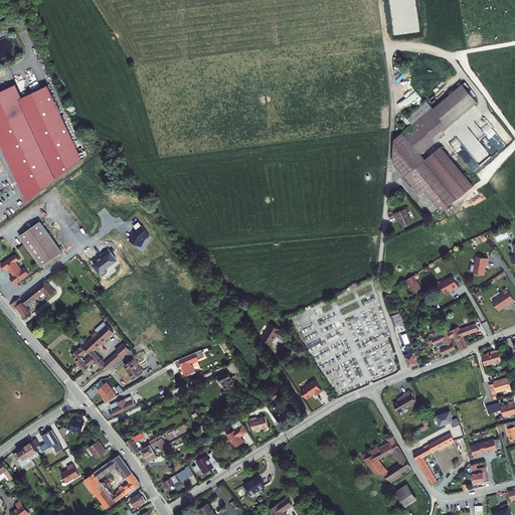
[(22,97),(16,83),(0,91),(0,144),(26,200),(19,176),(0,136),(0,110),(38,93),(41,98),(51,93),(47,84),(22,97)]
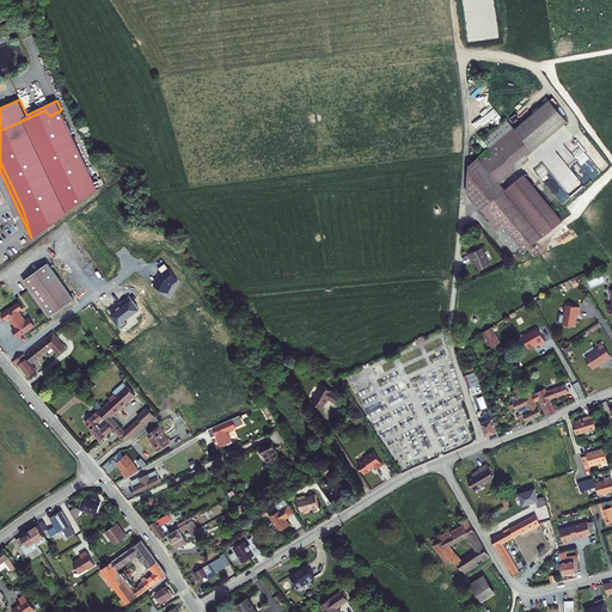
[(494,148),(473,165),(471,193),(484,209),(481,212),(497,233),(495,236),(510,256),(519,250),(521,254),(545,236),(509,188),(507,189),(505,185),(522,171),(519,166),(571,126),(554,103),(519,130),(512,123),(489,141),(494,148)]
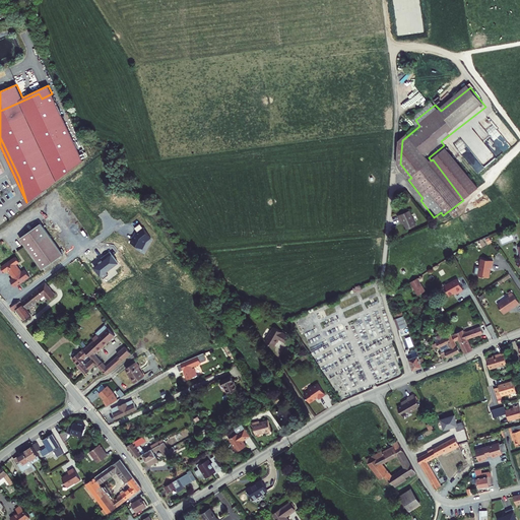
[(26,202),(83,159),(52,93),(42,99),(39,93),(0,111),(0,137),(19,178),(26,202)]
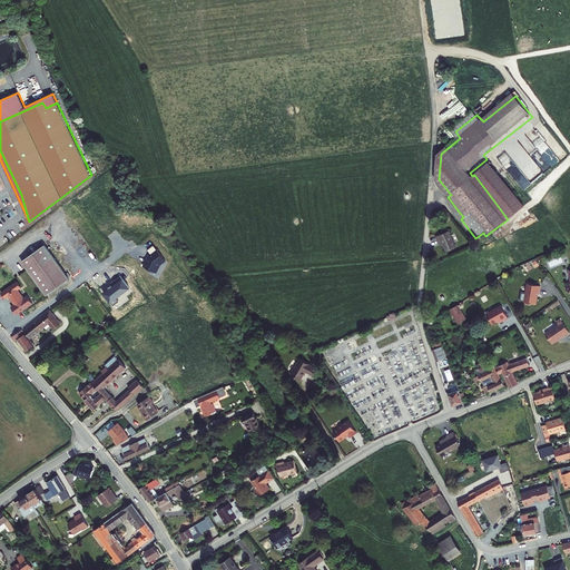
[(459,247),(450,231),(435,238),(438,243),(439,242),(441,246),(443,245),(448,254),(459,247)]
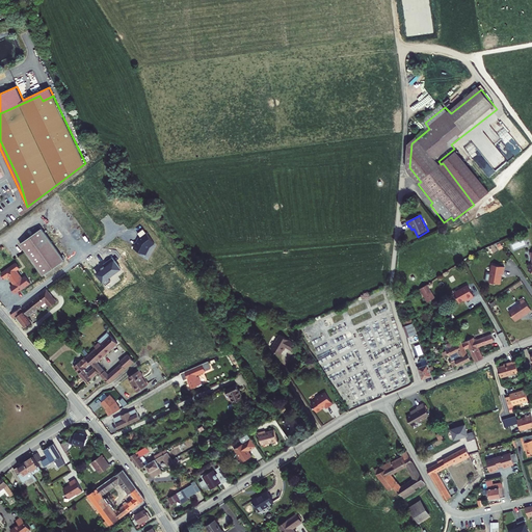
[(42,224),(21,241),(46,271),(67,255),(42,224)]
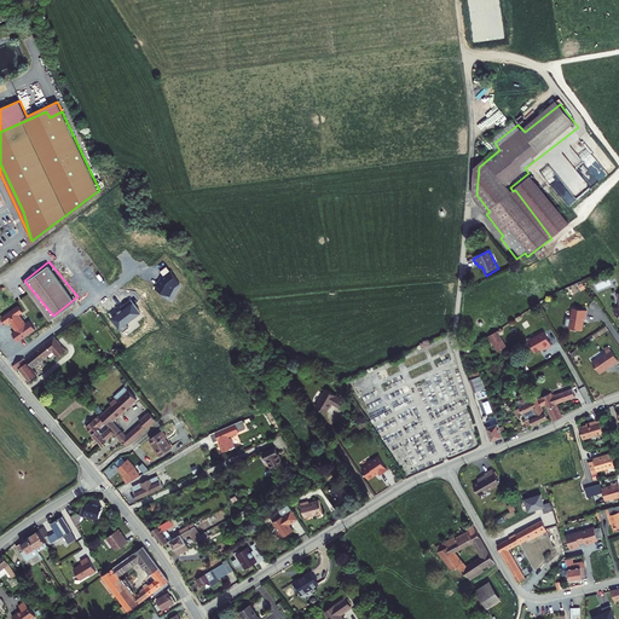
[(591,306),(577,304),(572,324),(585,327),(586,316),(590,316),(591,306)]
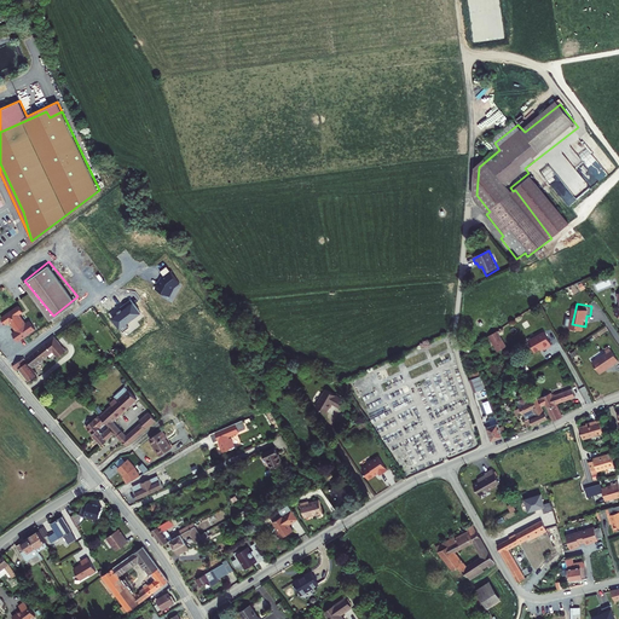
[(18,306),(1,318),(6,324),(10,322),(16,331),(12,334),(18,341),(35,329),(29,322),(25,324),(19,314),(23,312),(18,306)]
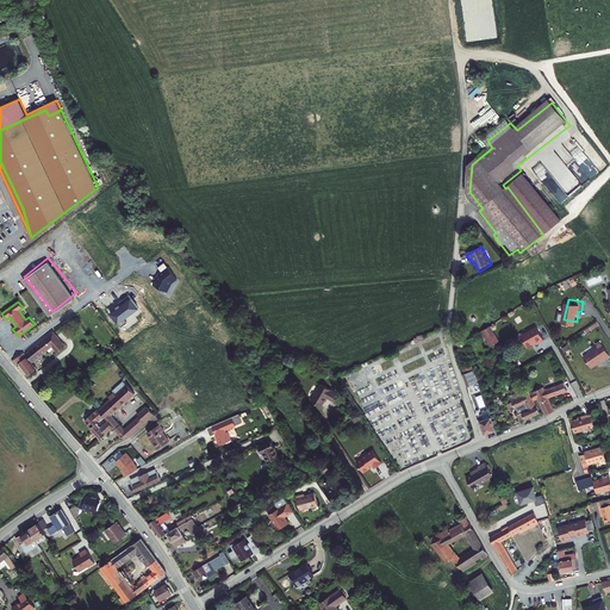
[(493,324),(485,329),(495,344),(503,340),(493,324)]
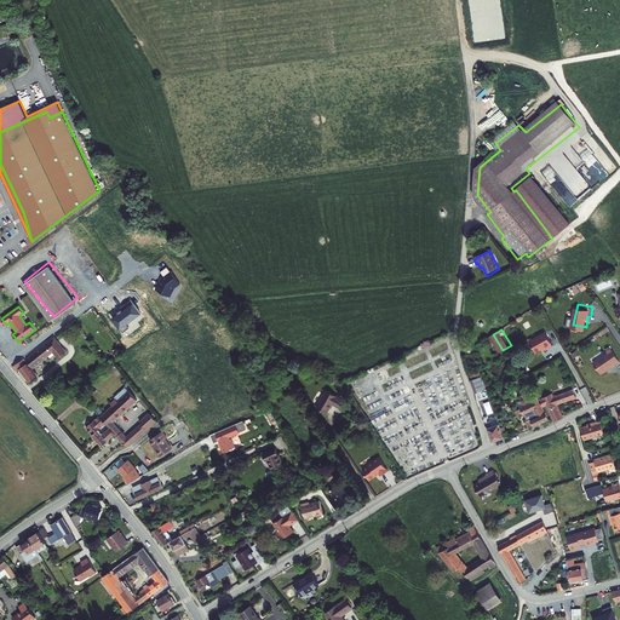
[(550,329),(533,338),(539,349),(547,345),(550,348),(557,343),(550,329)]
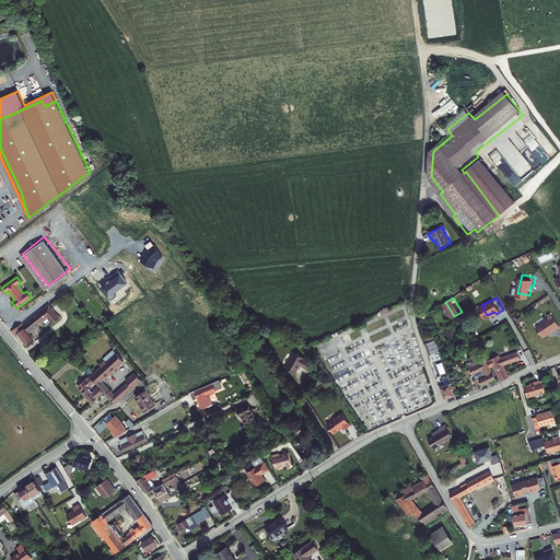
[(53,302),(25,322),(26,322),(32,329),(50,316),(55,322),(62,316),(53,302)]
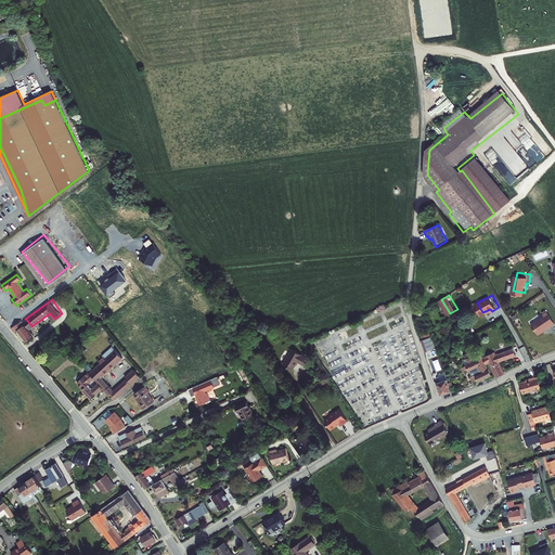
[(554,317),(551,309),(546,311),(547,312),(533,321),(540,331),(547,326),(549,327),(554,323),(554,317)]
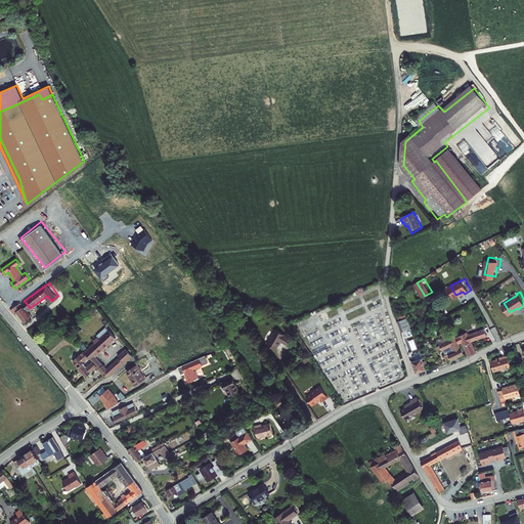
[(24,300),(13,307),(17,312),(19,310),(26,317),(27,319),(34,314),(30,308),(25,301),(24,301),(24,300)]
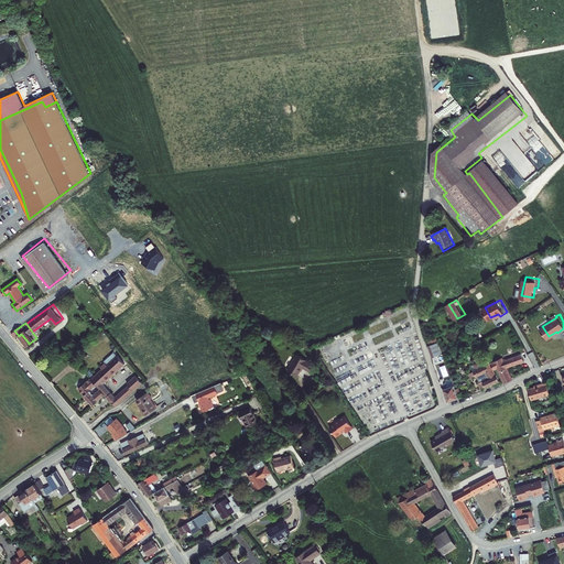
[(438,342),(429,345),(432,357),(443,353),(438,342)]
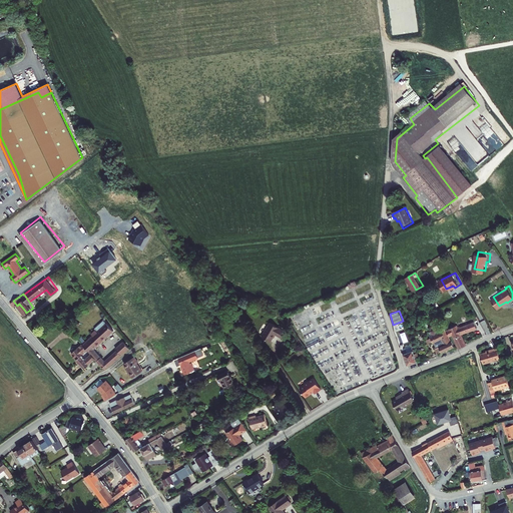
[(287,329),(272,320),(263,334),(272,339),(276,332),(283,336),(287,329)]
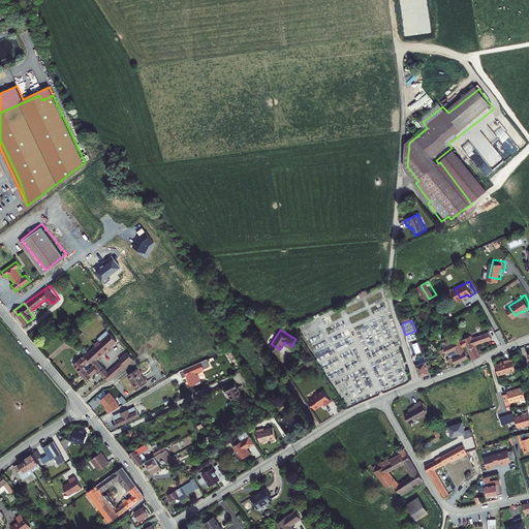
[(468,337),(463,339),(466,344),(469,343),(476,356),(483,353),(481,351),(476,342),(493,335),(491,330),(476,336),(476,335),(469,338),(468,337)]
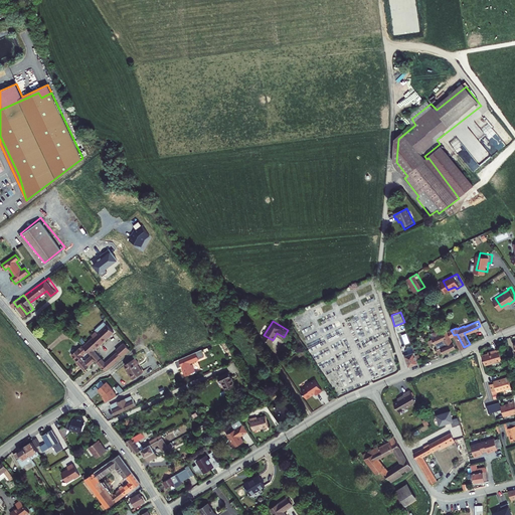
[(115,332),(107,325),(98,333),(94,337),(83,346),(86,349),(92,355),(96,360),(98,362),(102,359),(95,351),(115,332)]
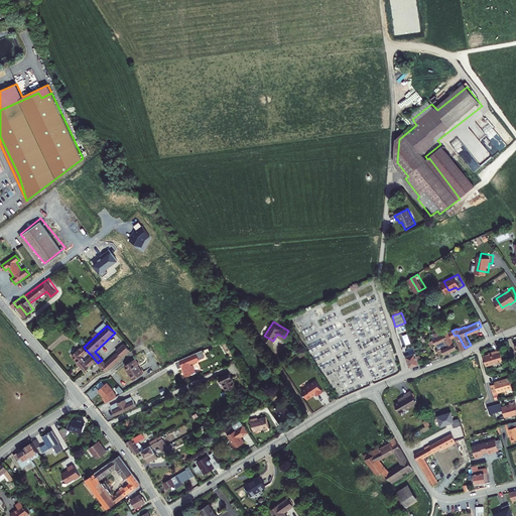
[(447,333),(435,337),(437,342),(439,348),(441,353),(445,351),(446,352),(460,347),(456,338),(455,336),(452,331),(449,328),(447,329),(447,333)]
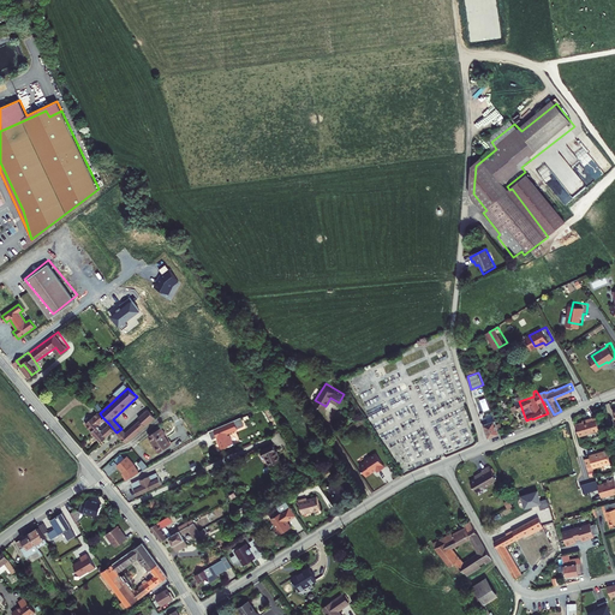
[(148,411),(138,419),(139,421),(144,427),(153,419),(154,418),(148,411)]
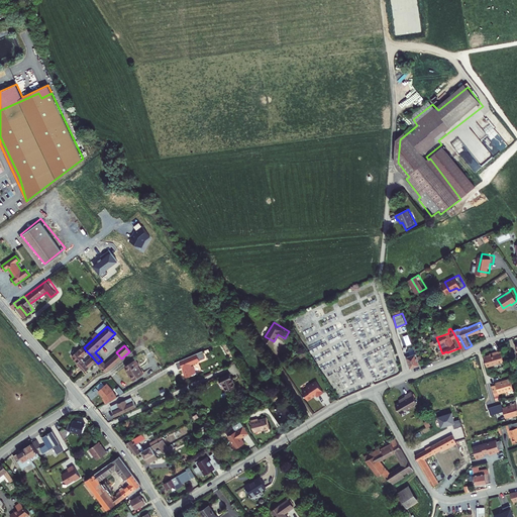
[(85,372),(96,363),(91,357),(86,362),(80,355),(85,351),(81,347),(71,356),(85,372)]
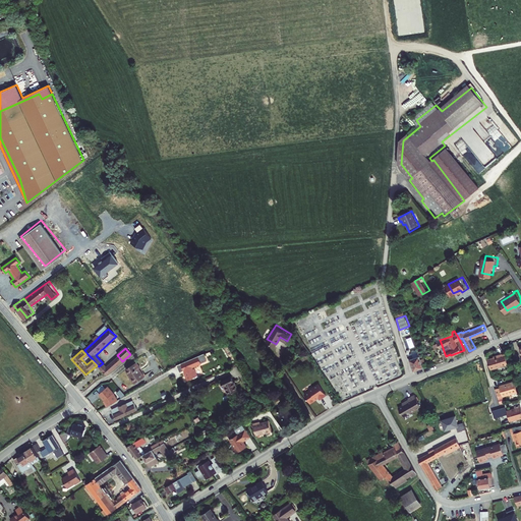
[(180,361),(178,362),(181,369),(188,366),(189,368),(185,369),(188,378),(194,374),(195,375),(199,373),(196,365),(194,366),(194,364),(209,358),(207,351),(185,359),(180,361)]
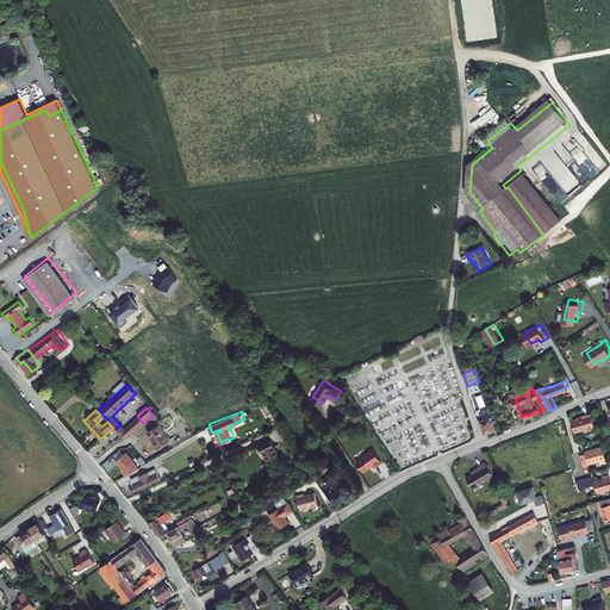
[(566,419),(570,430),(591,424),(586,411),(578,414),(578,416),(566,419)]
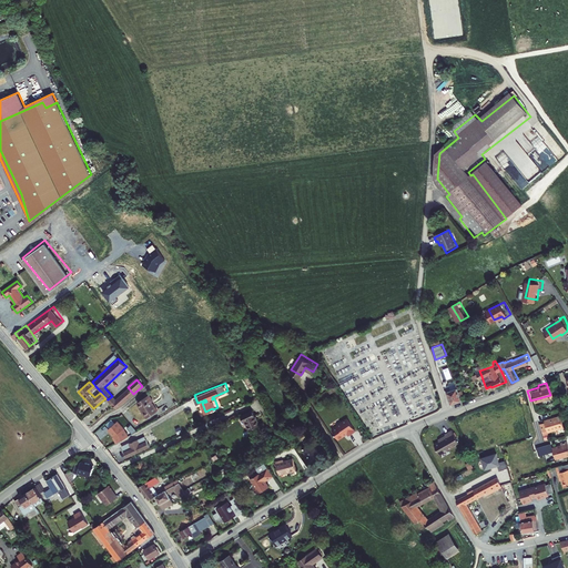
[(449,385),(446,386),(452,403),(462,399),(456,384),(450,387),(449,385)]
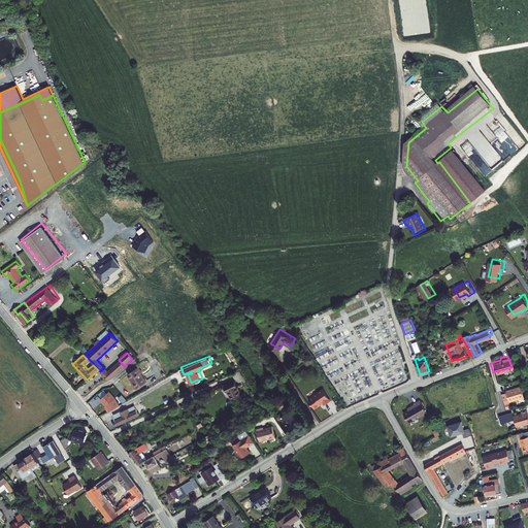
[(120,361),(108,372),(112,376),(124,366),(120,361)]
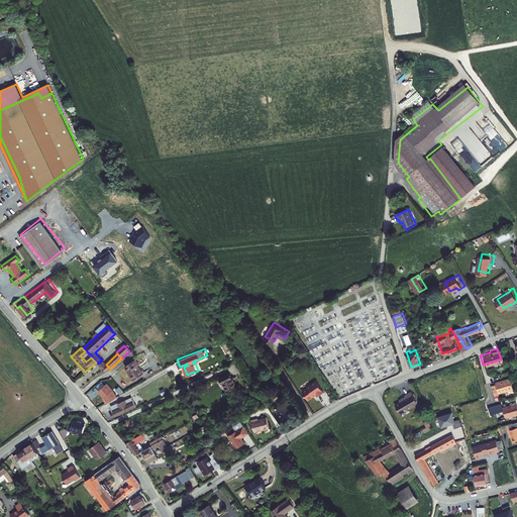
[(131,374),(135,379),(144,370),(138,364),(140,362),(135,355),(126,364),(133,373),(131,374)]
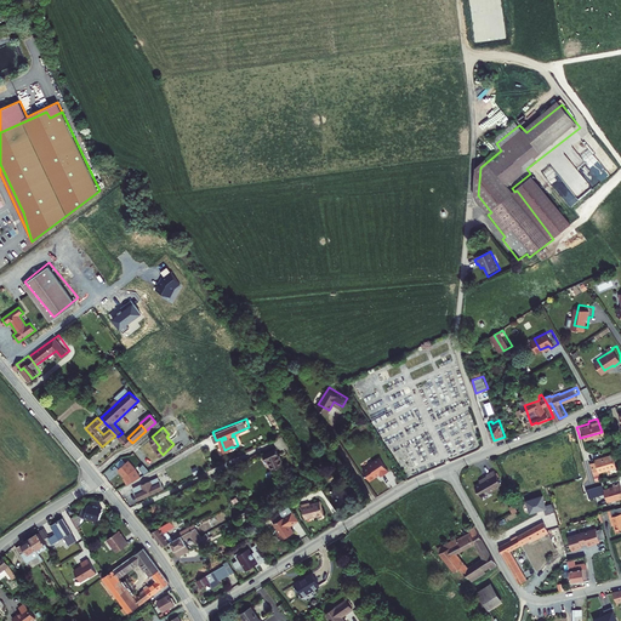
[(126,437),(121,440),(127,448),(132,443),(127,438),(126,437)]
